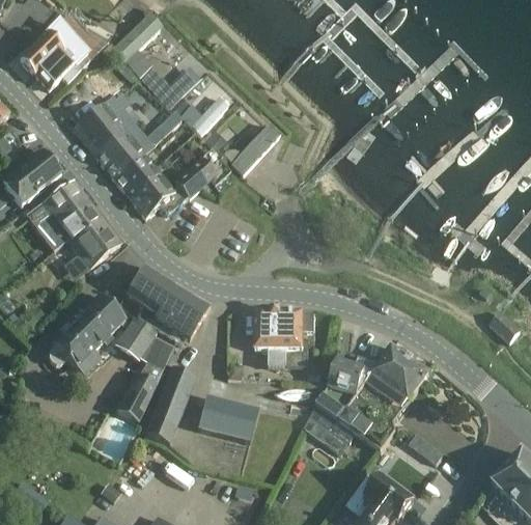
[(49,88),(61,77),(66,82),(79,71),(78,68),(108,40),(85,28),(68,10),(19,58),(49,88)]
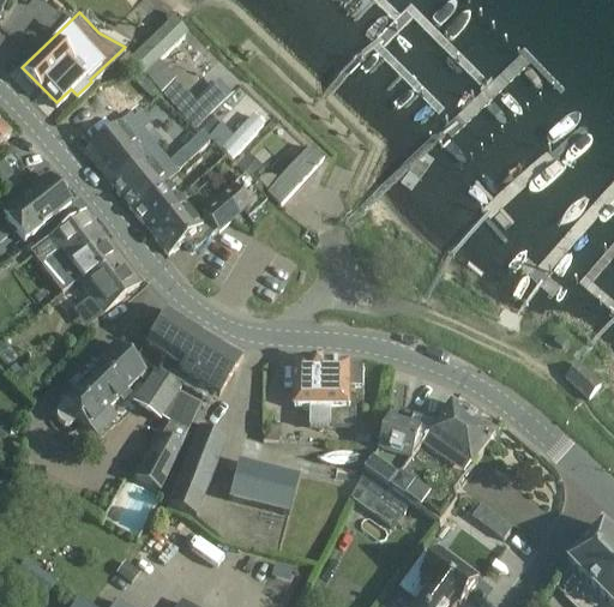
[(173,16),(128,56),(143,72),(144,71),(161,89),(175,76),(158,58),(186,31),(173,16)]
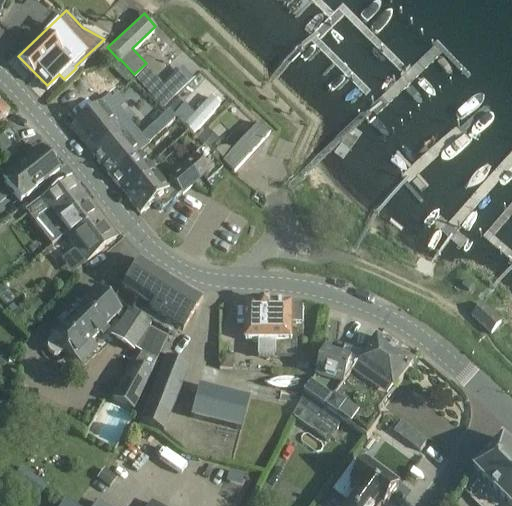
[(144,85),(156,74),(146,65),(135,75),(144,85)]
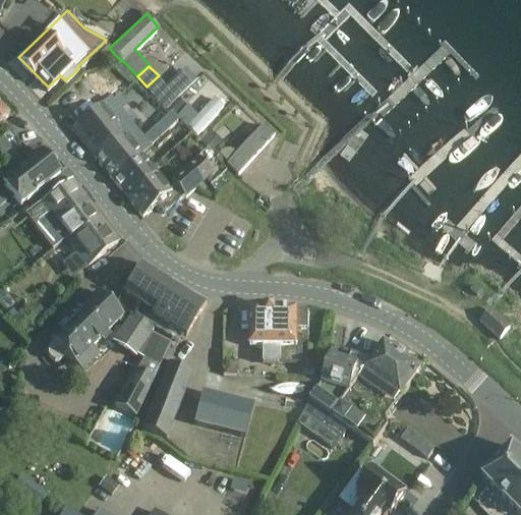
[(150,89),(165,105),(195,75),(186,67),(174,78),(167,71),(150,89)]
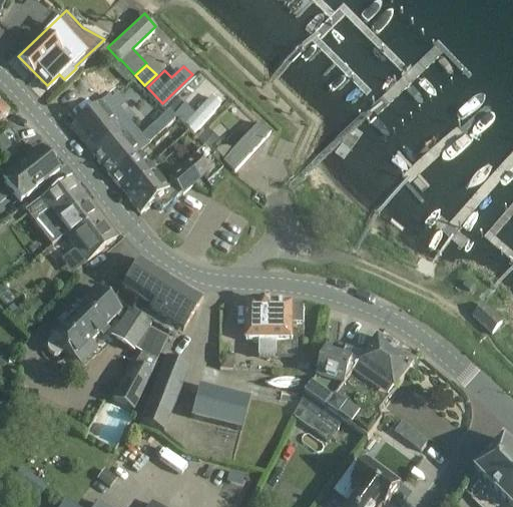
[(211,91),(183,119),(192,128),(220,101),(211,91)]
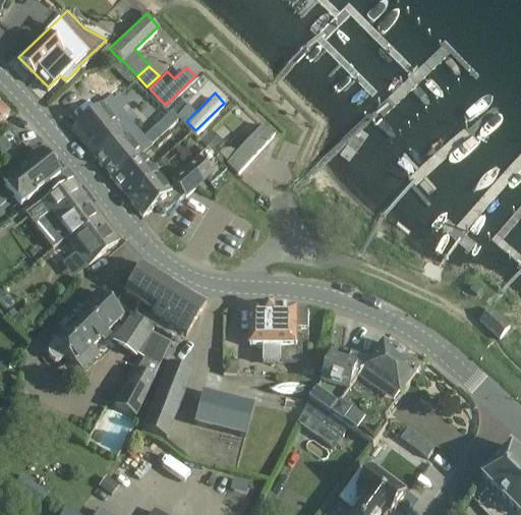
[(112,173),(140,151),(129,135),(137,128),(112,97),(103,104),(101,101),(71,124),(112,173)]
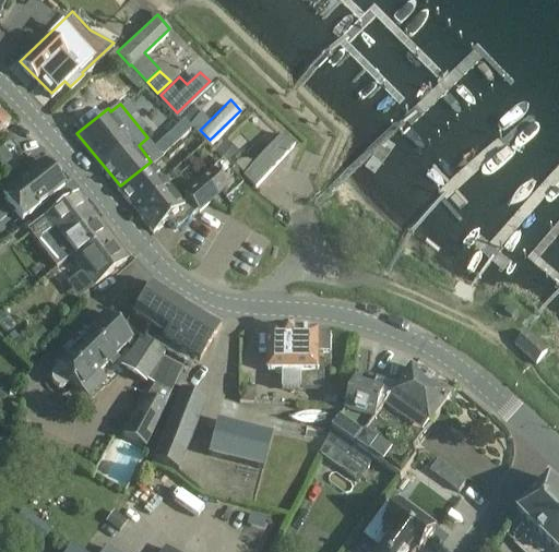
[(0,128),(11,118),(0,106),(0,128)]
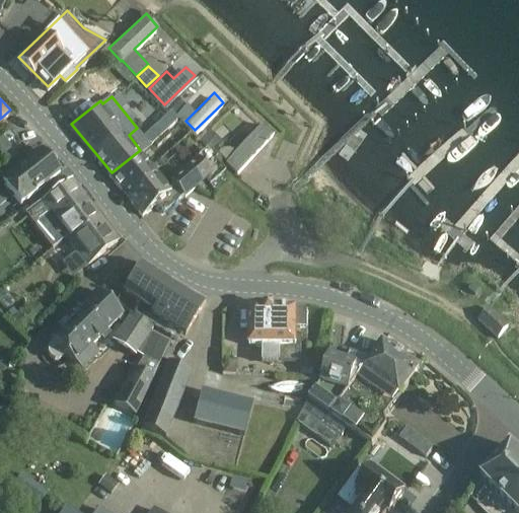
[(236,169),(274,132),(262,121),(225,158),(236,169)]
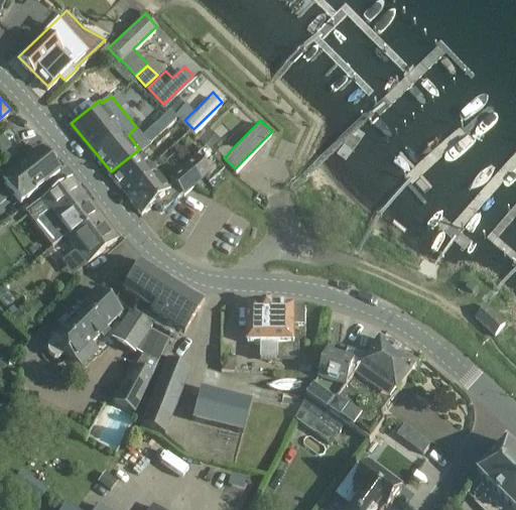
[(197,132),(211,146),(221,136),(210,125),(207,127),(204,125),(197,132)]
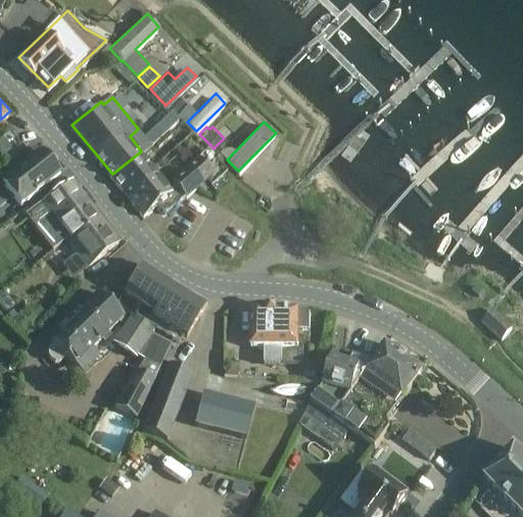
[(41,146),(3,178),(0,180),(0,197),(11,188),(21,200),(59,169),(41,146)]
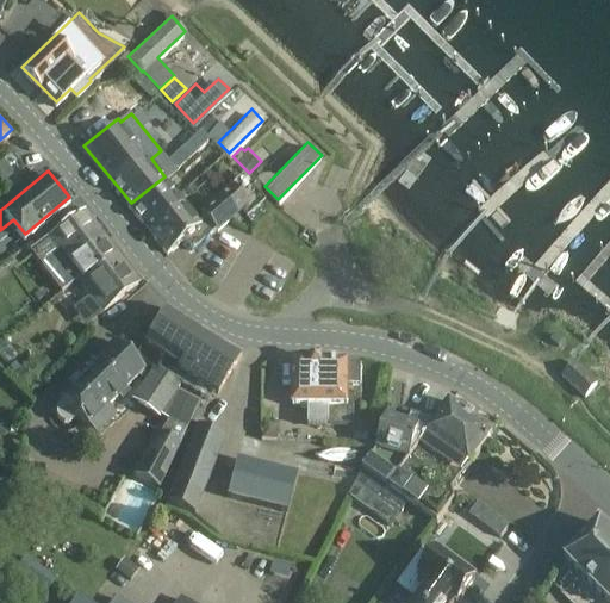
[(153,231),(168,219),(166,215),(169,212),(162,204),(178,192),(165,176),(131,203),(153,231)]
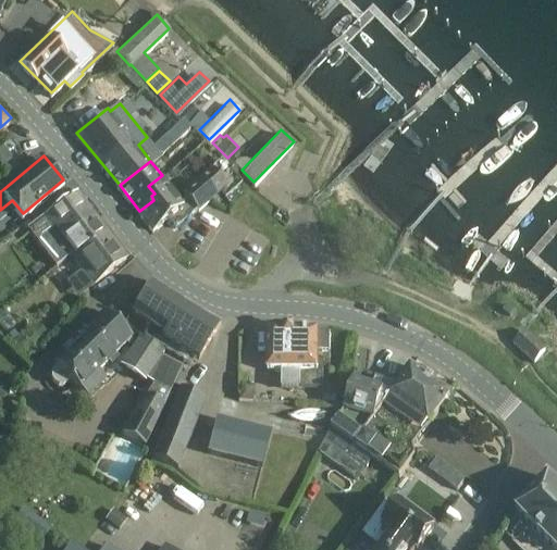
[(175,224),(198,205),(199,207),(227,184),(215,169),(185,194),(178,186),(174,189),(162,175),(148,186),(155,194),(151,196),(153,200),(139,211),(152,226),(168,214),(175,224)]
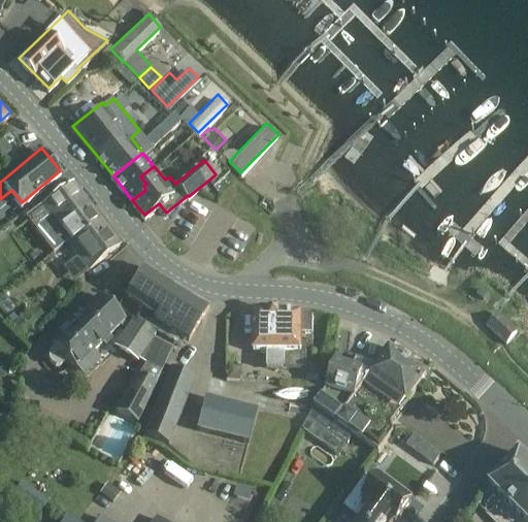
[(70,233),(77,228),(81,232),(103,216),(73,175),(57,188),(42,199),(43,200),(39,203),(42,207),(47,203),(70,233)]
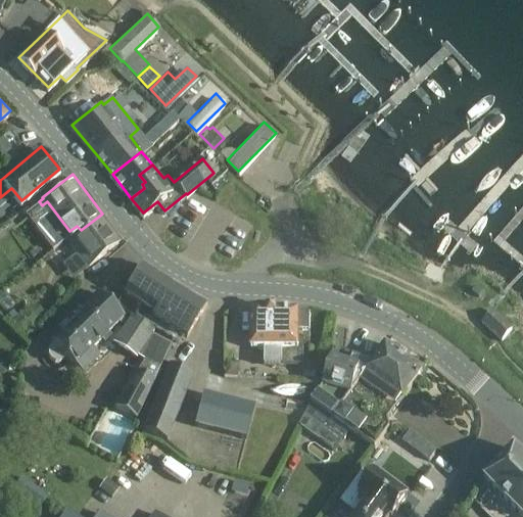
[(119,236),(102,214),(81,230),(77,226),(69,231),(73,235),(72,237),(90,261),(119,236)]
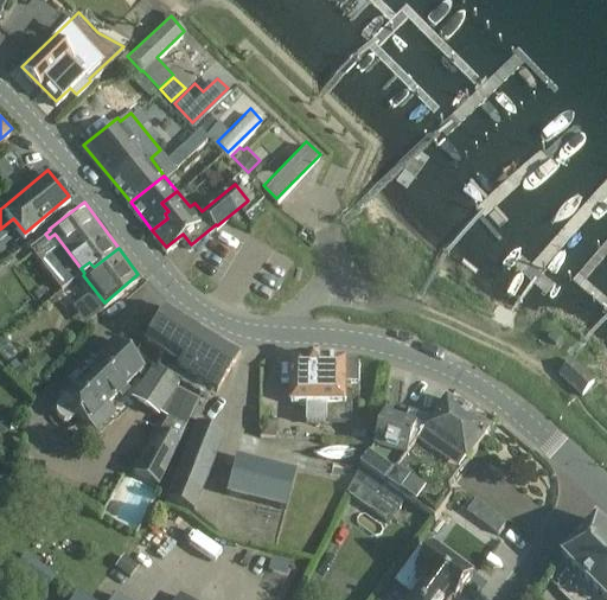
[(216,387),(240,349),(165,301),(144,334),(179,358),(177,362),(216,387)]
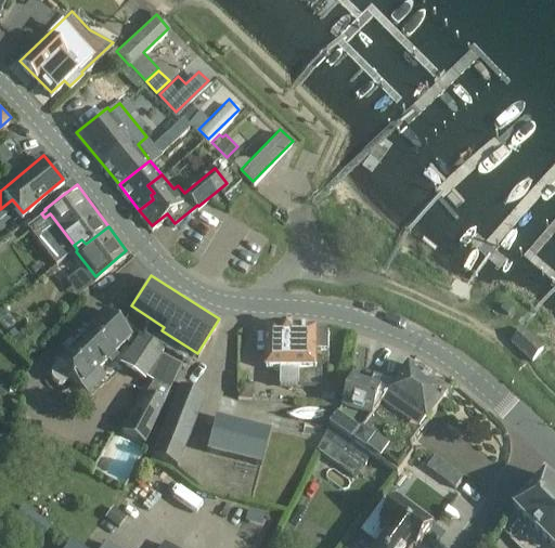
[(129,340),(134,334),(104,305),(80,331),(108,356),(111,359),(117,351),(115,349),(125,337),(129,340)]
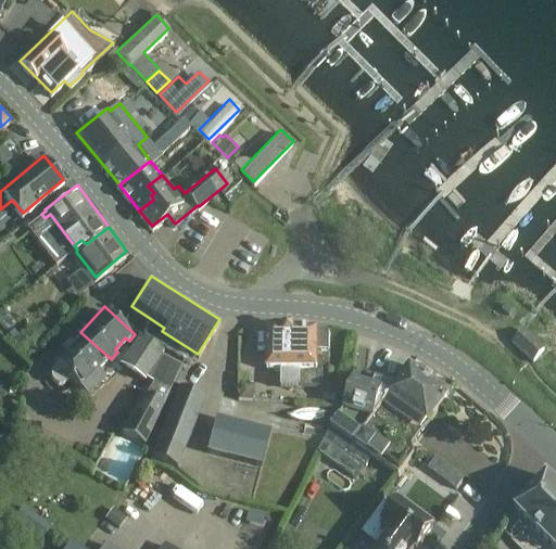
[(267,365),(294,365),(317,366),(317,346),(329,346),(329,328),(317,328),(317,324),(267,324),(267,346),(267,365)]
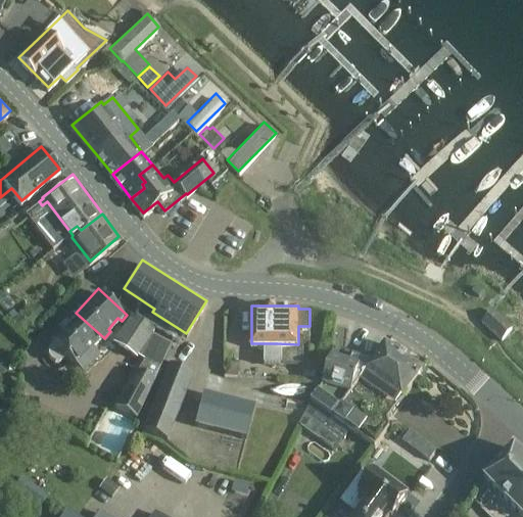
[(493,307),(483,318),(502,336),(512,326),(493,307)]
